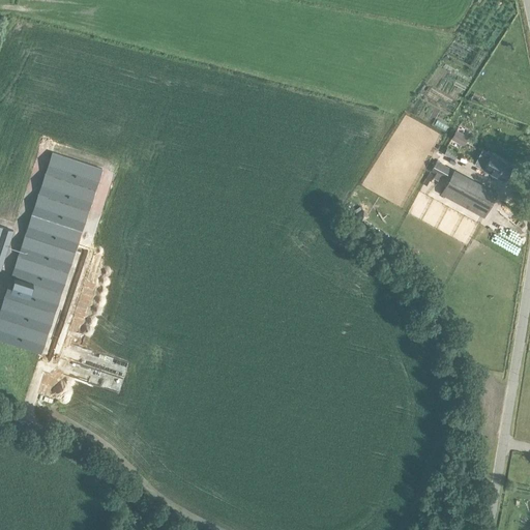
[(457,129),(454,133),(452,138),(463,144),(468,136),(457,129)]
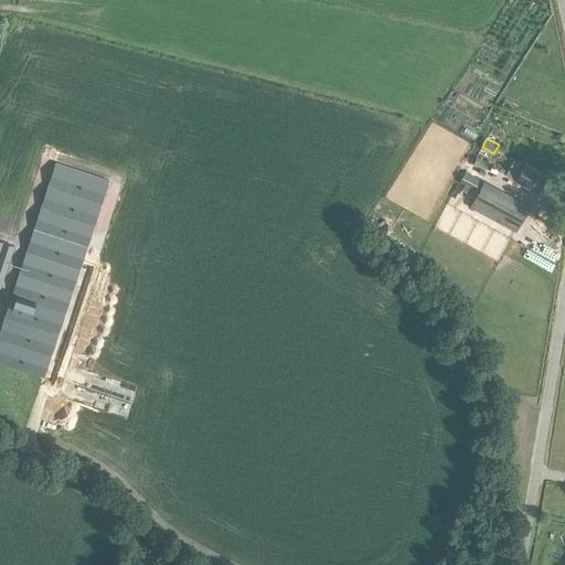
[(515,159),(507,174),(512,177),(515,179),(537,191),(540,184),(542,185),(544,184),(546,180),(546,178),(544,177),(545,176),(524,163),(521,161),(515,159)]
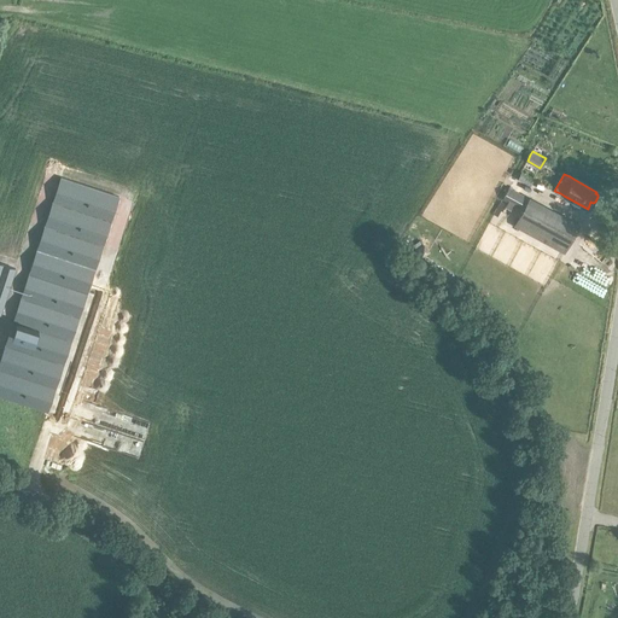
[(120,197),(60,176),(0,357),(0,396),(48,413),(120,197)]
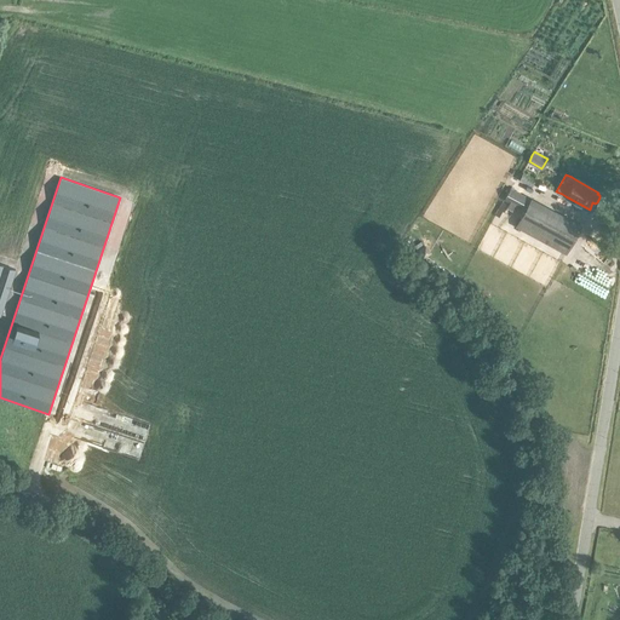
[(511,188),(504,199),(510,202),(506,207),(512,211),(515,205),(522,210),(528,197),(511,188)]
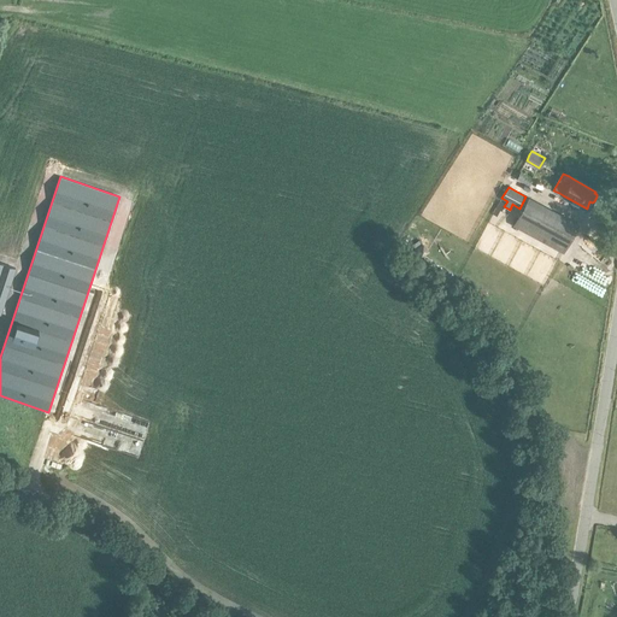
[(528,195),(513,225),(564,253),(580,223),(528,195)]
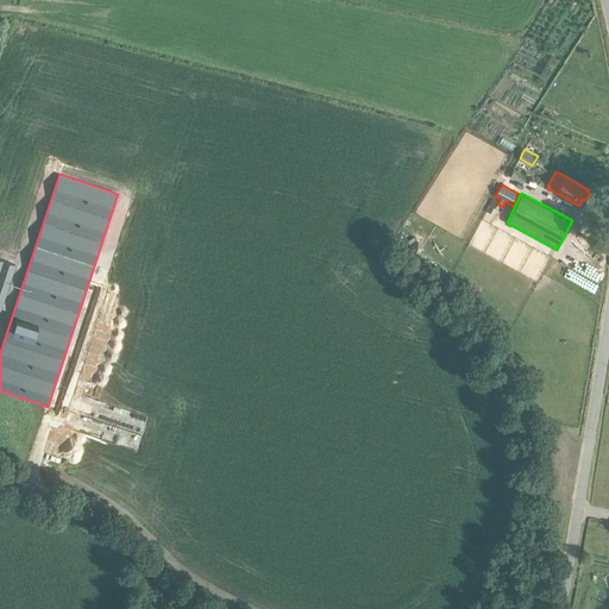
[(110,262),(112,250),(105,249),(102,261),(110,262)]
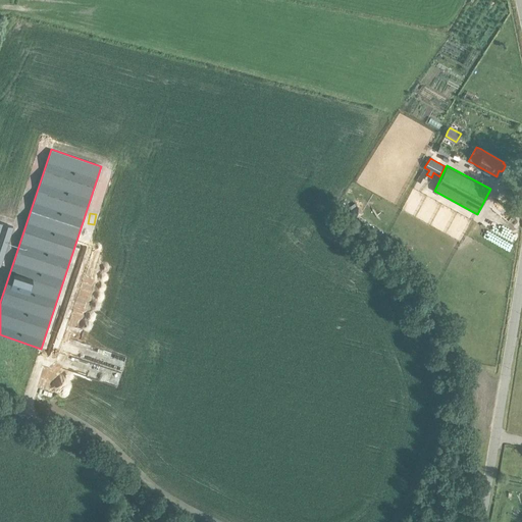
[(0,222),(0,266),(0,267),(13,226),(0,222)]
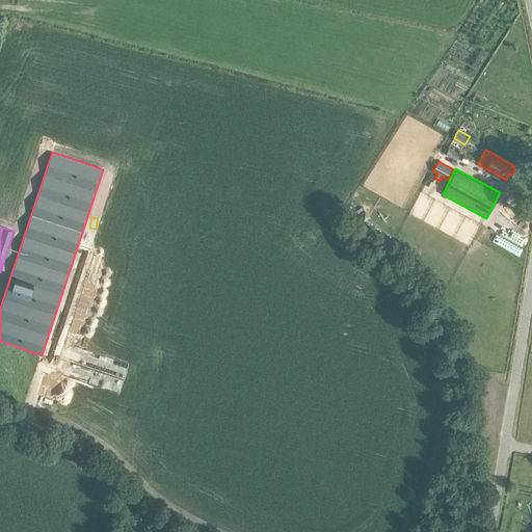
[(129,370),(76,353),(72,365),(126,380),(129,370)]
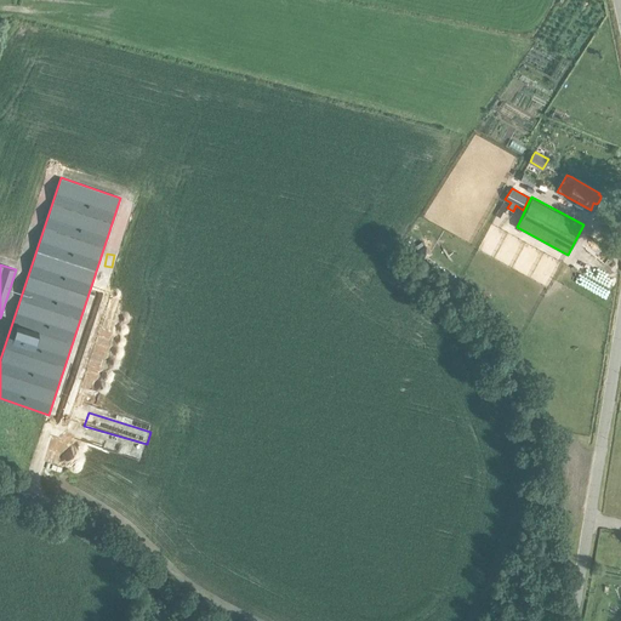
[(64,439),(75,443),(80,429),(68,427),(64,439)]
